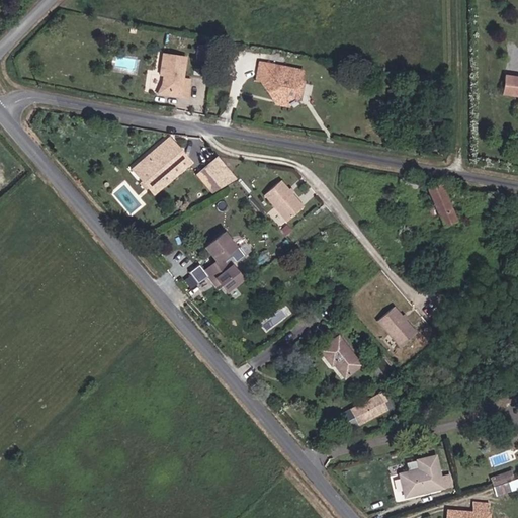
[(212,58),(216,45),(198,41),(196,55),(212,58)]
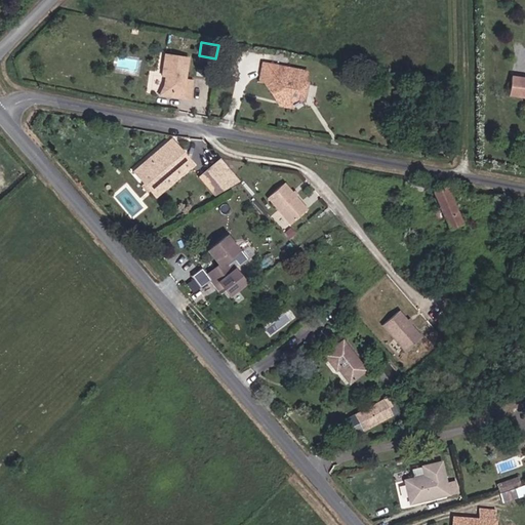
[(184,79),(189,54),(166,50),(162,69),(166,69),(163,83),(167,92),(180,94),(179,97),(188,99),(192,81),(184,79)]
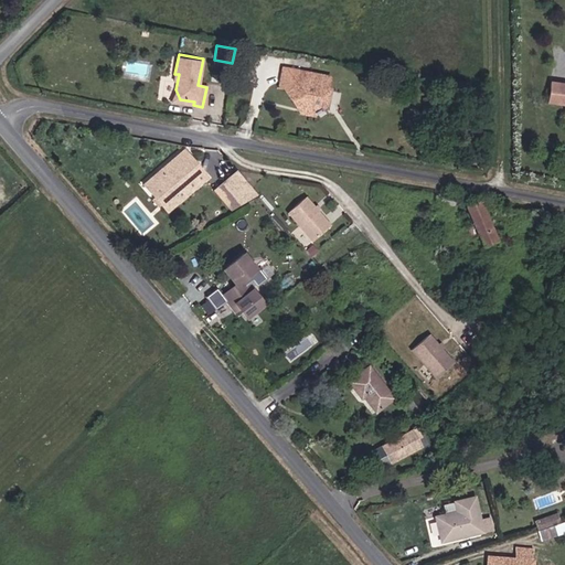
[(302,110),(316,115),(327,109),(333,76),(316,72),(283,64),(277,88),(284,85),(302,110)]
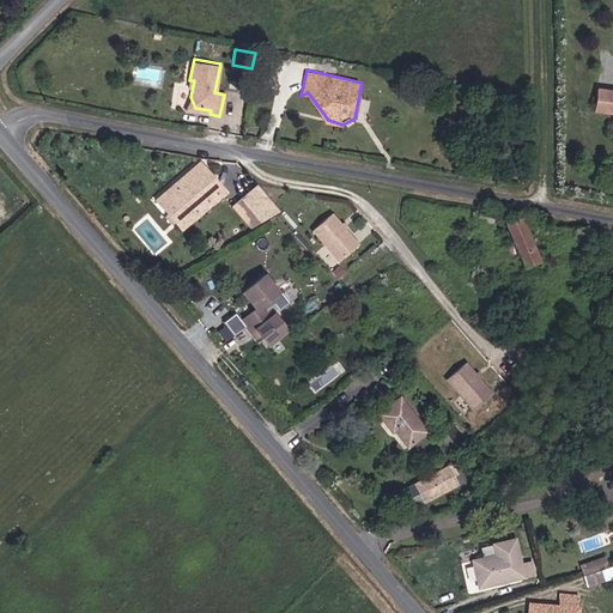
[(612,87),(599,85),(595,105),(612,109),(612,87)]
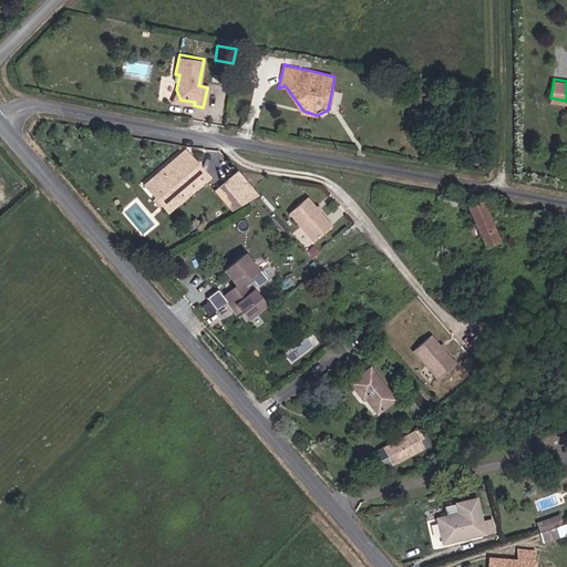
[(166,210),(178,200),(207,177),(189,156),(160,181),(148,189),(166,210)]
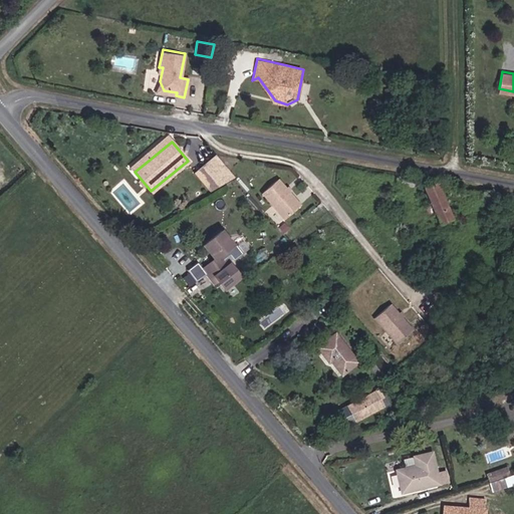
[(226,167),(217,156),(201,169),(195,174),(204,184),(206,183),(210,180),(226,167)]
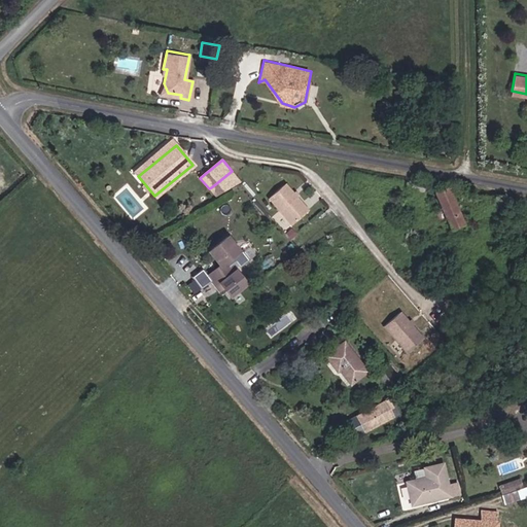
[(405,180),(413,194),(427,195),(427,184),(405,180)]
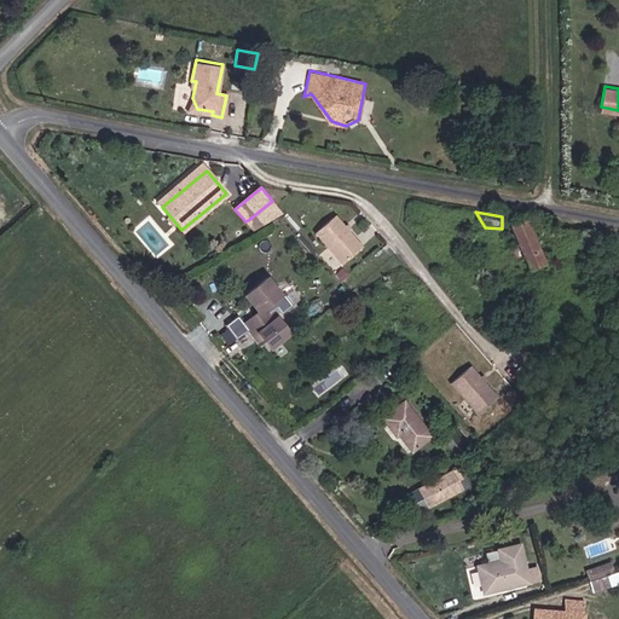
[(362,246),(334,215),(314,232),(342,264),(362,246)]
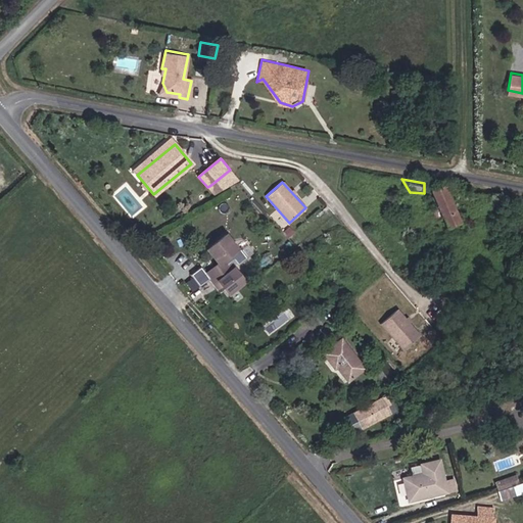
[(464,224),(441,185),(429,192),(436,207),(434,208),(441,223),(446,220),(452,229),(464,224)]
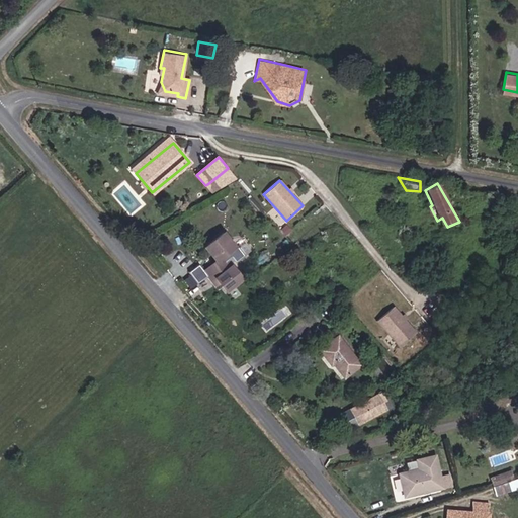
[(201,270),(209,281),(223,287),(226,292),(243,279),(226,254),(235,246),(225,232),(204,248),(214,260),(201,270)]
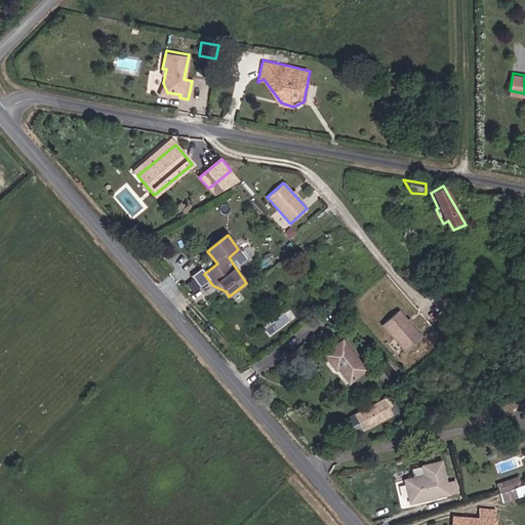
[(421,335),(399,309),(381,323),(405,350),(421,335)]
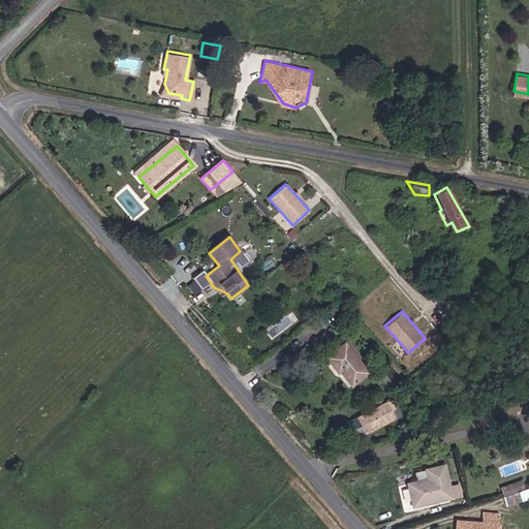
[(367,374),(343,344),(325,358),(337,373),(339,371),(350,386),(367,374)]
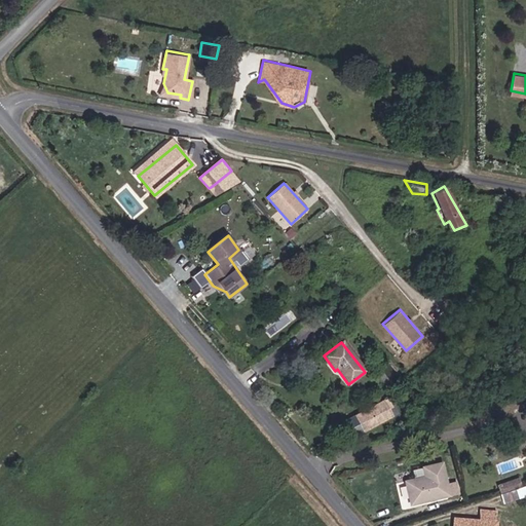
[(364,433),(390,417),(382,402),(355,416),(364,433)]
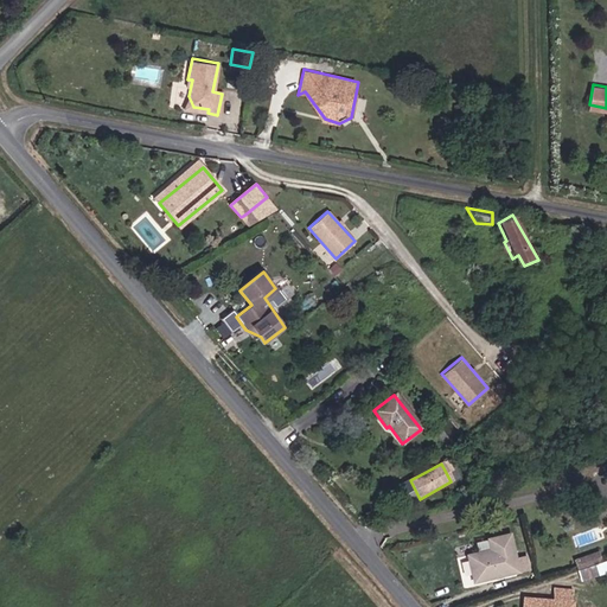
[(499,478),(493,471),(485,478),(492,486),(499,478)]
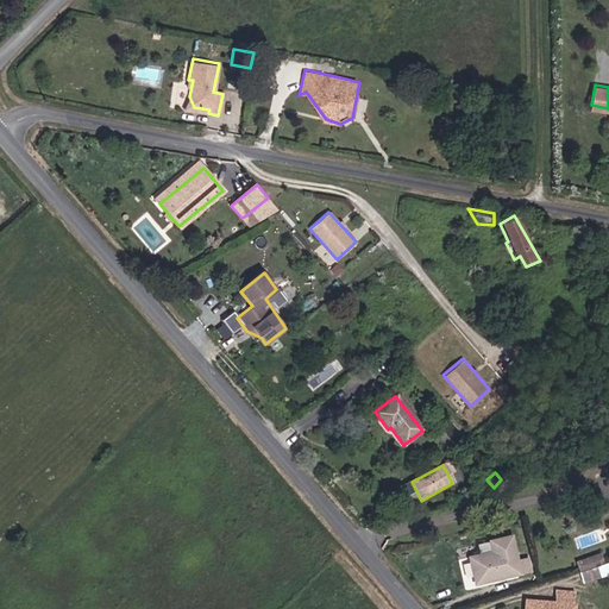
[(522,572),(514,533),(477,541),(478,557),(469,558),(475,579),(496,575),(498,579),(522,572)]
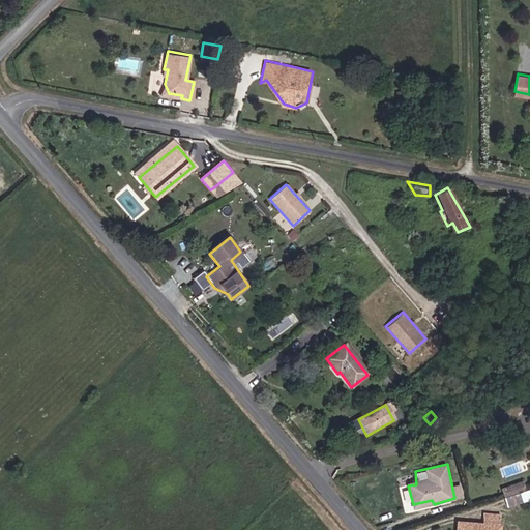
[(525,488),(523,479),(518,481),(503,487),(506,495),(521,489),(525,488)]
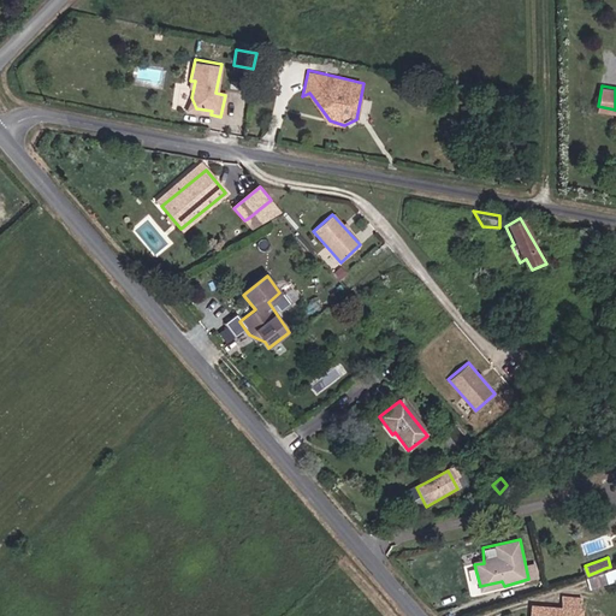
[(534,608),(532,615),(580,615),(582,597),(563,596),(561,609),(534,608)]
